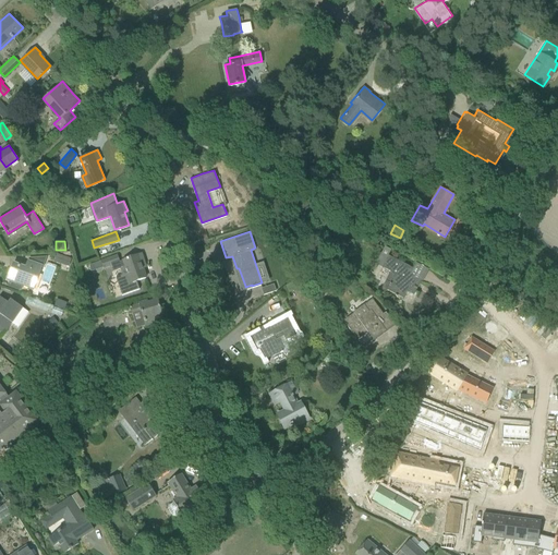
[(56,260),(69,263),(71,254),(58,251),(56,260)]
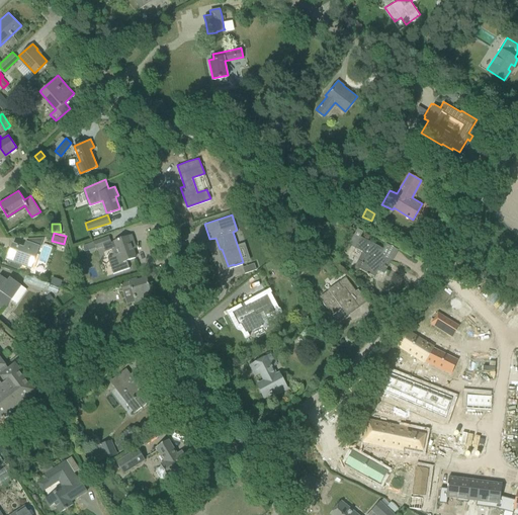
[(108,234),(93,240),(96,248),(103,245),(111,242),(111,241),(108,234)]
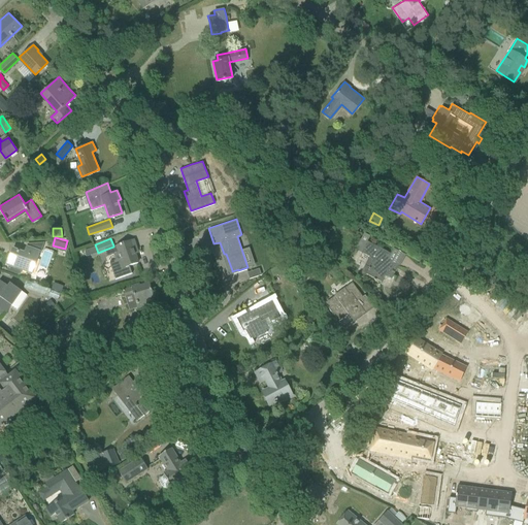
[(113,247),(105,250),(106,254),(113,252),(116,258),(109,260),(116,276),(114,276),(116,277),(132,271),(129,264),(138,261),(133,249),(136,247),(134,238),(117,244),(113,245),(113,247)]
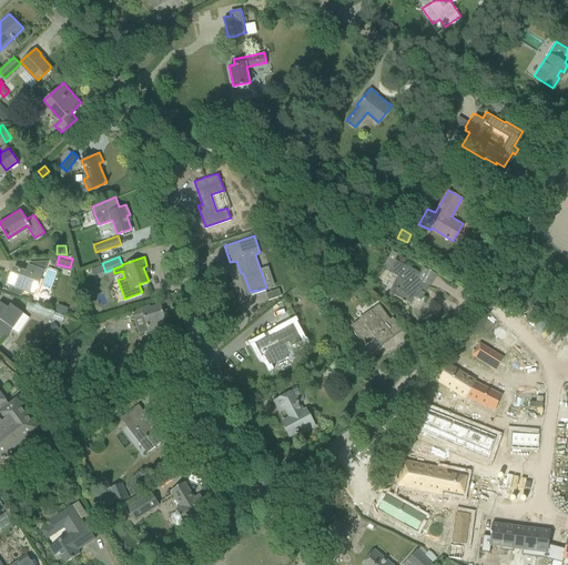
[(396,258),(389,270),(397,274),(403,276),(394,293),(401,296),(411,302),(414,295),(421,299),(428,283),(417,278),(421,271),(419,271),(409,265),(396,258)]
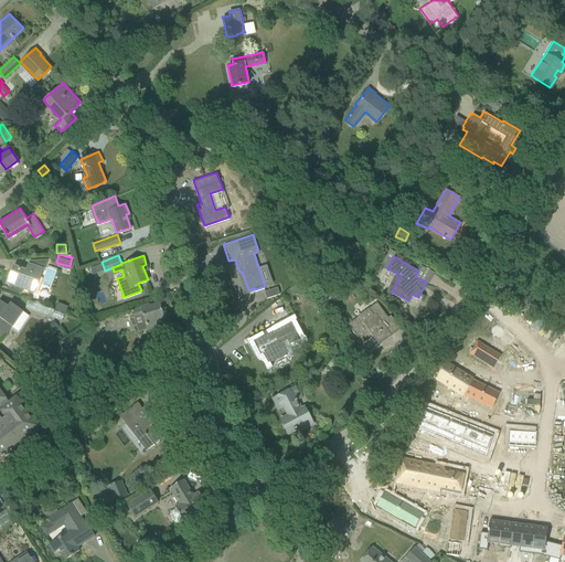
[(9,287),(21,292),(23,287),(33,290),(42,267),(29,263),(27,269),(14,265),(8,282),(10,283),(9,287)]
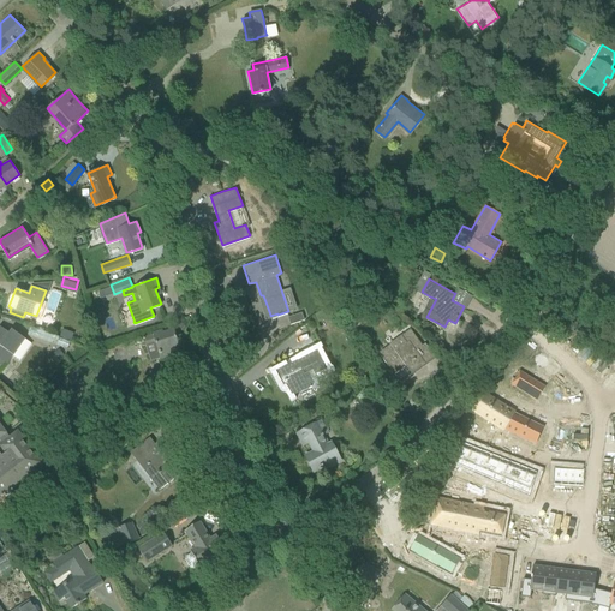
[(288,315),(291,322),(304,317),(302,310),(288,315)]
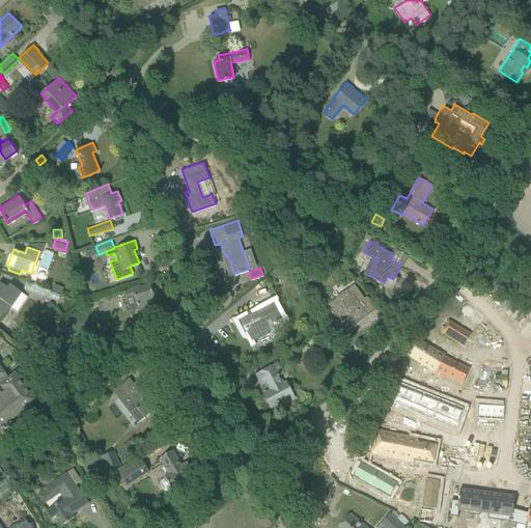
[(24,287),(42,294),(59,299),(60,293),(44,286),(26,280),(24,287)]
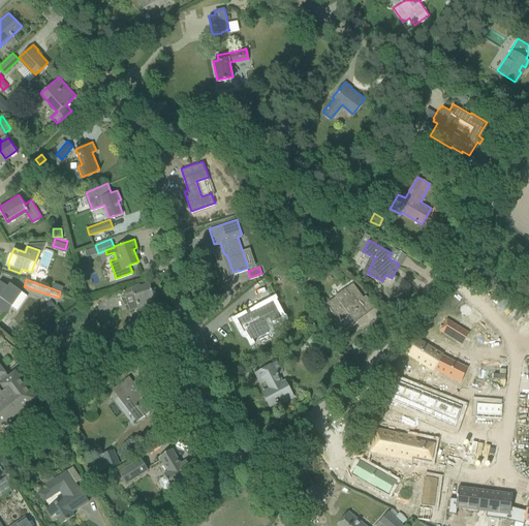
[(0,296),(0,306),(6,311),(21,289),(10,282),(8,285),(0,280),(0,296),(0,297),(0,296)]
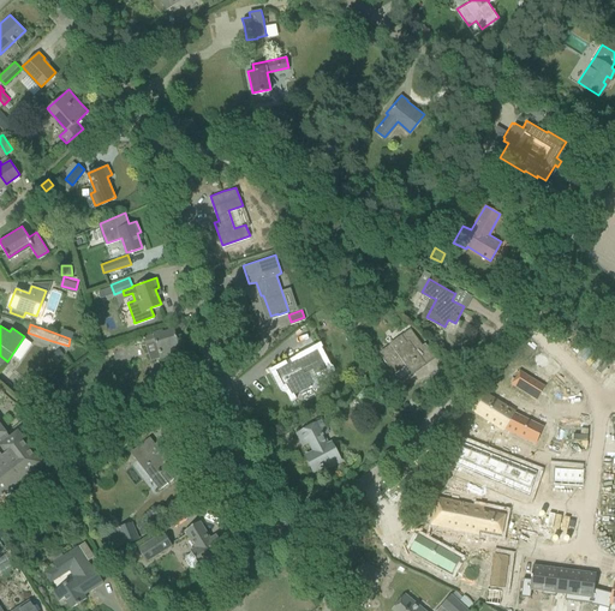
[(424,360),(434,353),(425,342),(423,343),(411,327),(401,334),(378,351),(394,372),(405,364),(412,372),(425,361),(424,360)]
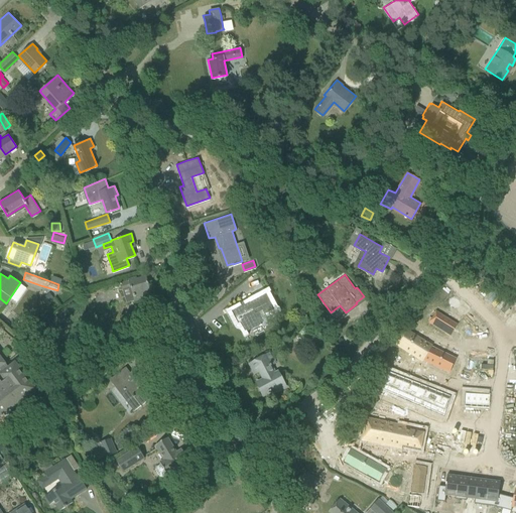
[(129,279),(120,282),(122,289),(123,288),(127,301),(135,298),(135,299),(151,294),(145,275),(137,278),(136,276),(128,278),(129,279)]
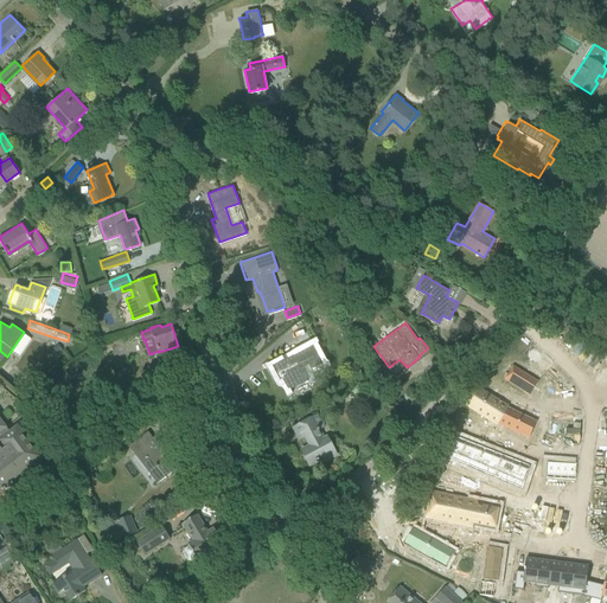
[(58,341),(50,347),(56,354),(64,348),(58,341)]
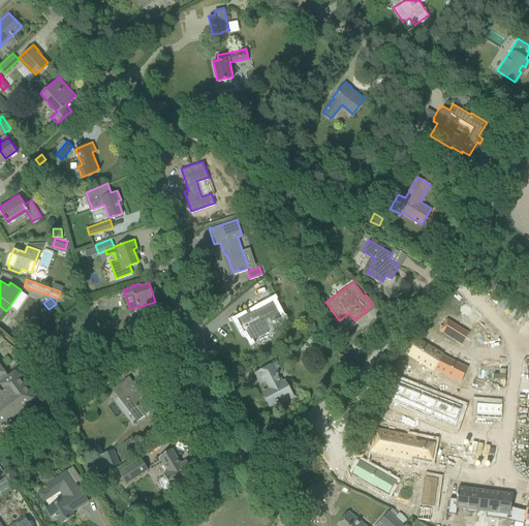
[(236,317),(242,330),(245,329),(251,340),(268,331),(261,319),(269,316),(272,322),(284,315),(274,298),(236,317)]
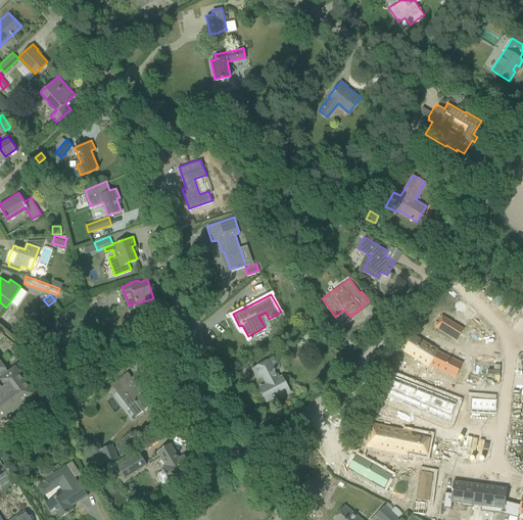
[(123,316),(125,324),(141,319),(139,311),(123,316)]
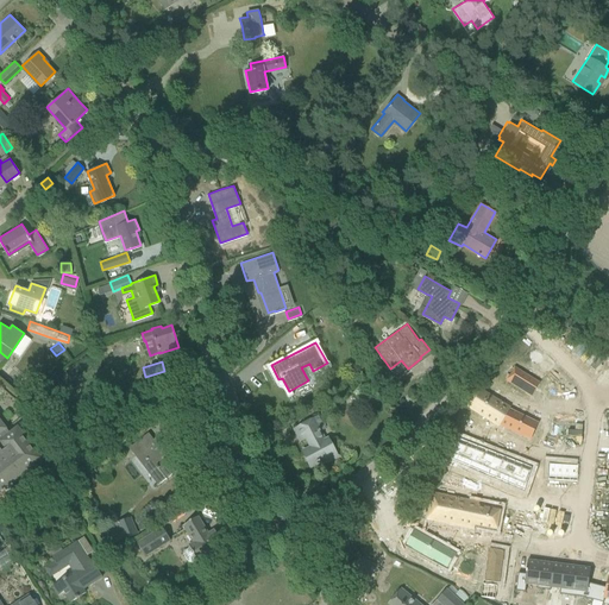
[(514,365),(506,378),(520,386),(528,375),(514,365)]
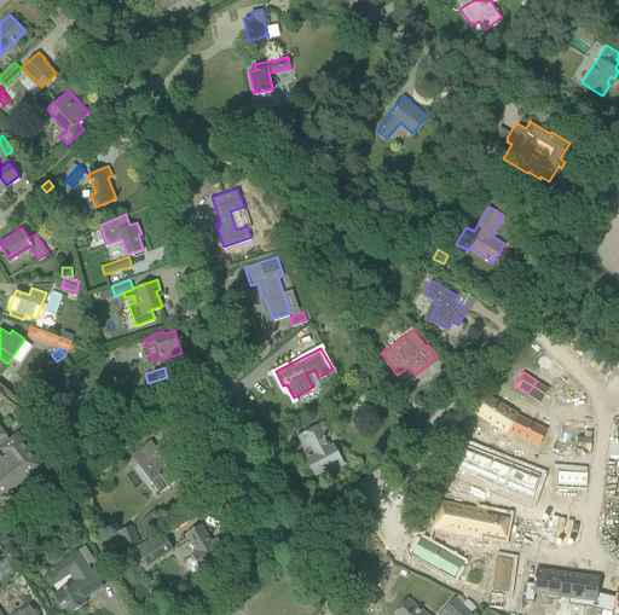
[(537,381),(528,393),(539,400),(548,388),(537,381)]
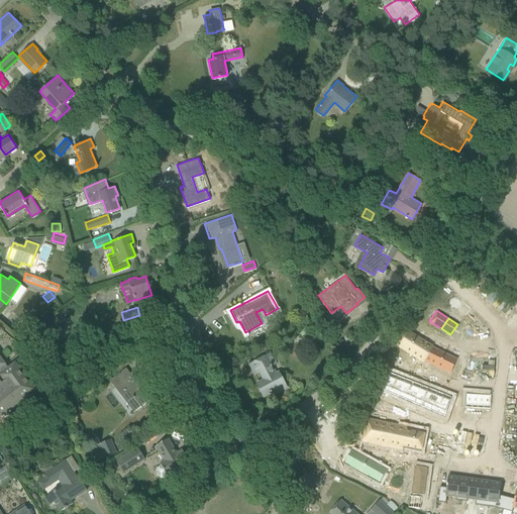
[(407,329),(398,343),(423,358),(431,345),(431,344),(407,329)]
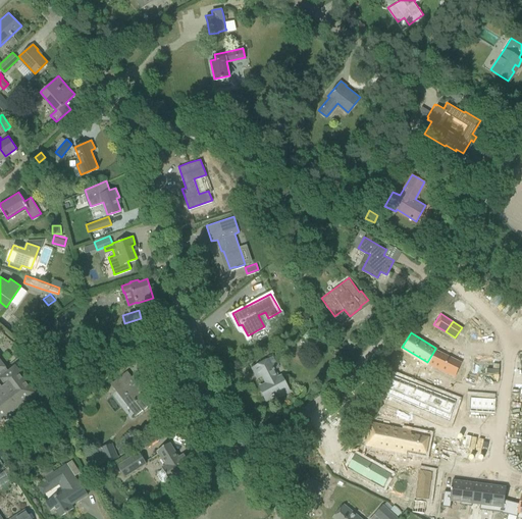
[(435,349),(427,362),(454,374),(460,361),(435,349)]
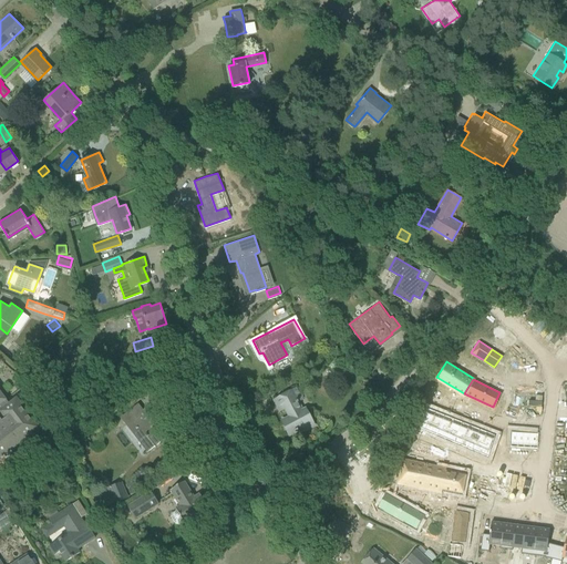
[(38,393),(32,386),(23,392),(29,400),(38,393)]
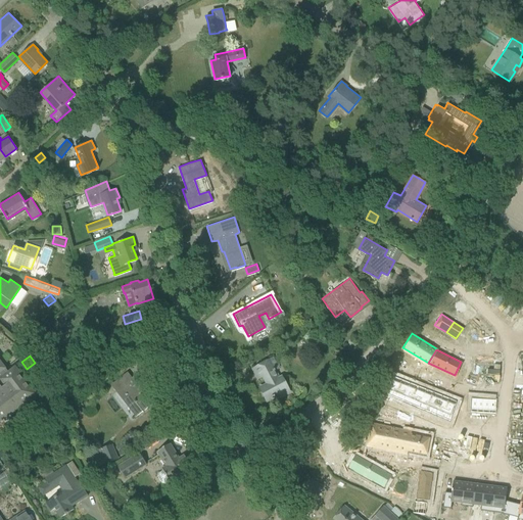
[(268,383),(260,387),(264,394),(266,399),(272,396),(272,397),(280,393),(280,394),(289,390),(282,376),(279,377),(275,369),(278,367),(277,366),(280,365),(277,360),(275,362),(272,357),(255,365),(260,376),(264,375),(268,383)]
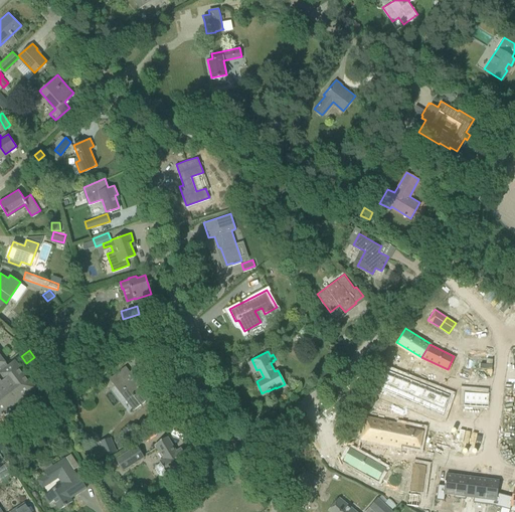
[(0,413),(35,386),(14,360),(8,365),(0,354),(0,413)]
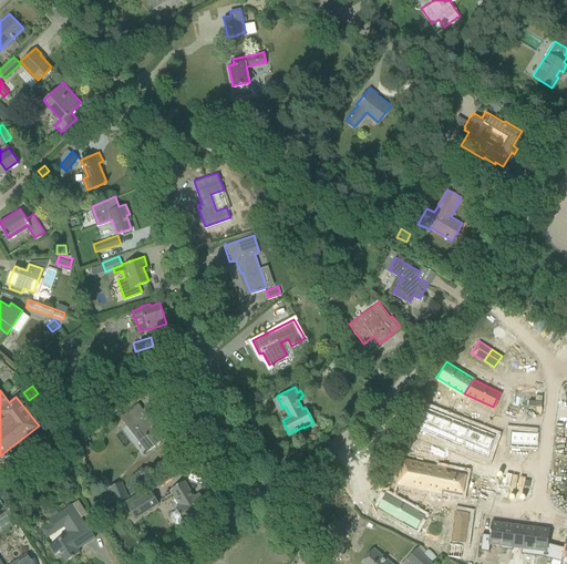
[(155,418),(156,417),(147,406),(143,409),(137,403),(121,416),(140,440),(146,434),(155,445),(171,433),(161,421),(158,422),(155,418)]
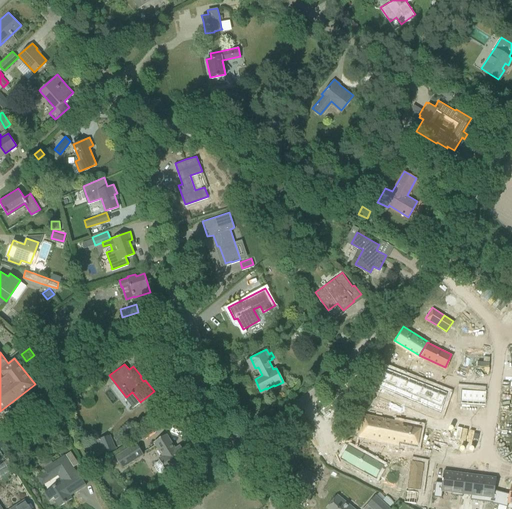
[(401,373),(385,366),(377,385),(394,392),(401,373)]
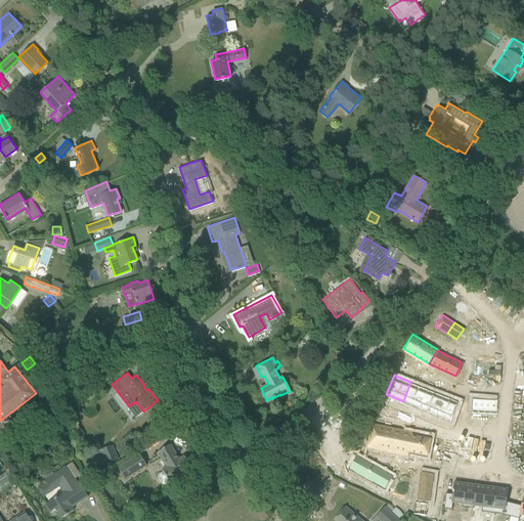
[(84,389),(88,394),(100,384),(96,379),(84,389)]
